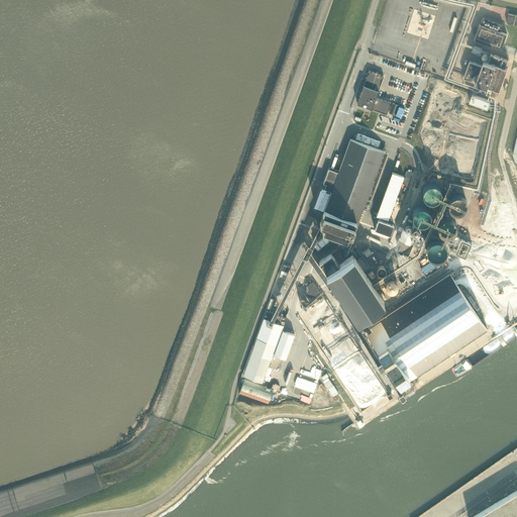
[(507,22),(516,24),(516,15),(509,14),(507,22)]
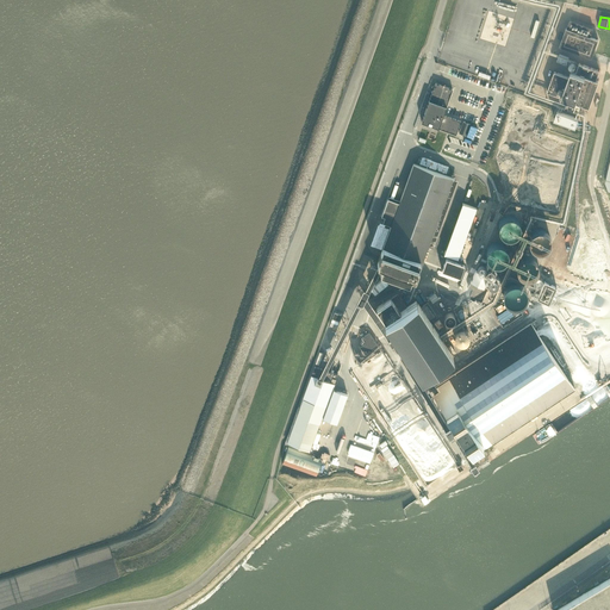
[(593,29),(570,20),(567,29),(566,29),(560,47),(592,58),(598,41),(590,37),(593,29)]
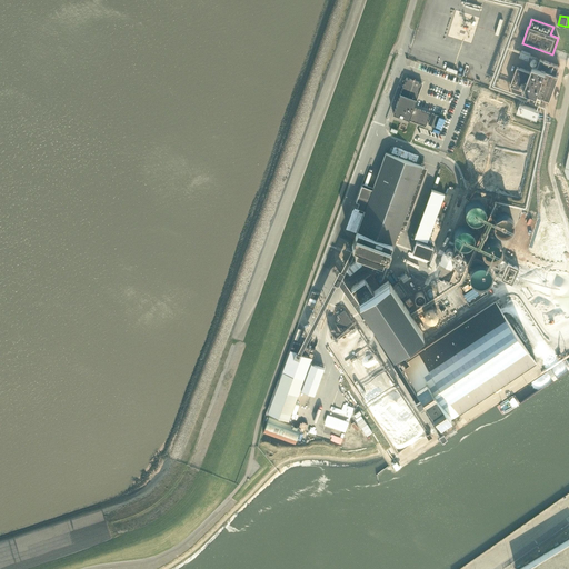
[(431,33),(447,38),(450,26),(436,21),(431,33)]
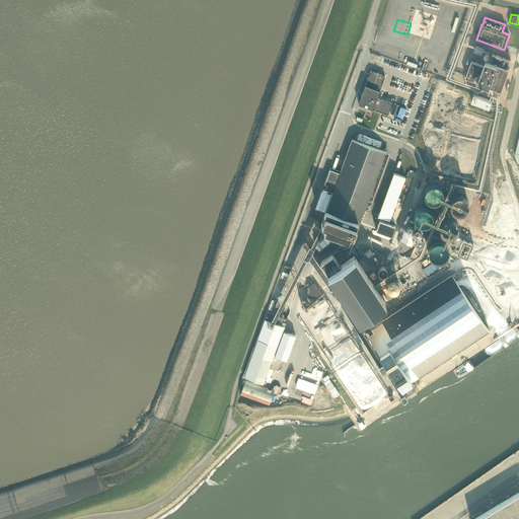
[(424,47),(427,39),(417,34),(414,43),(424,47)]
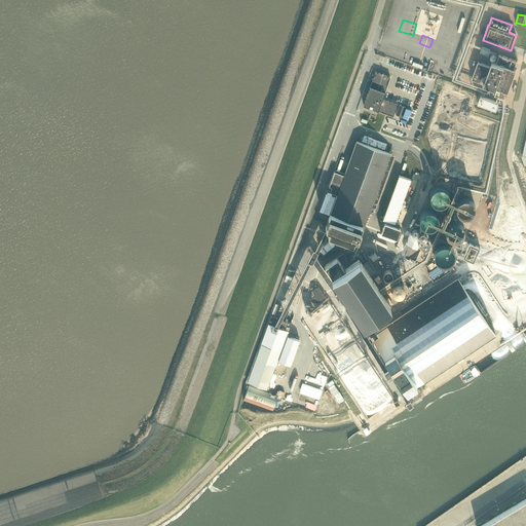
[(383,52),(389,54),(391,48),(385,46),(383,52)]
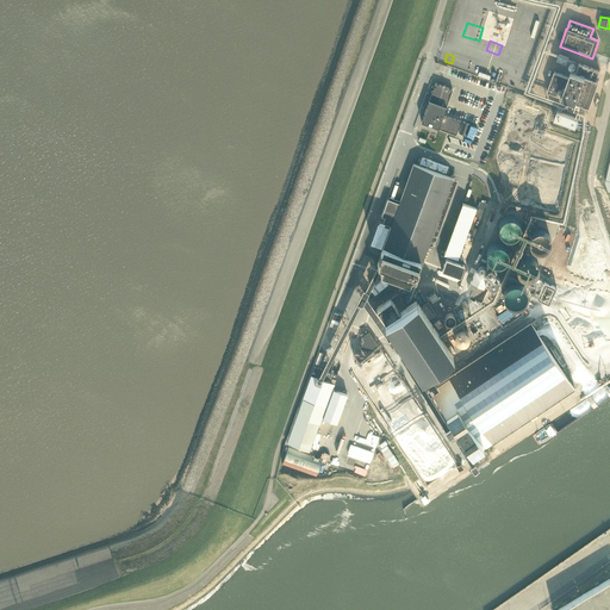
[(559,55),(556,61),(566,64),(568,57),(559,55)]
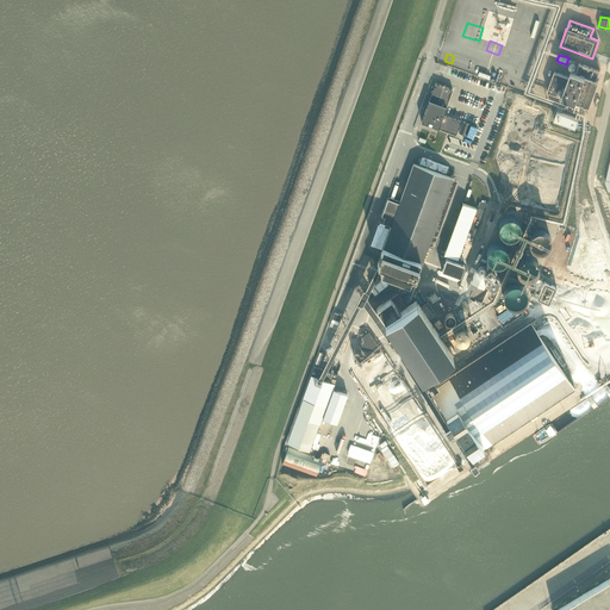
[(475,72),(479,63),(461,57),(459,66),(475,72)]
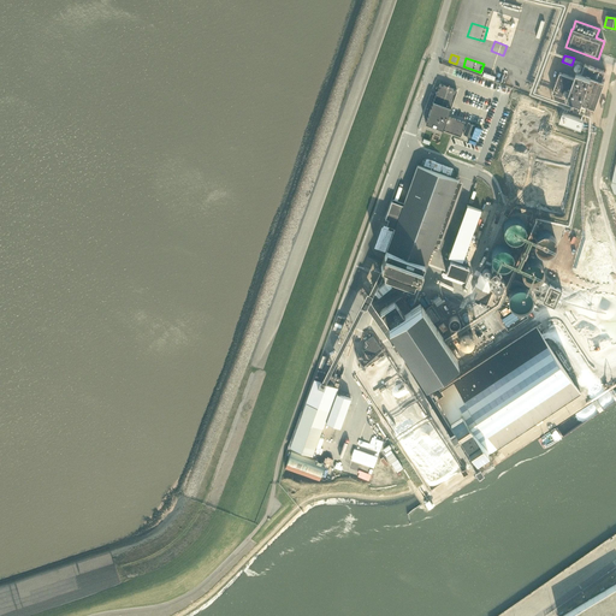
[(574,77),(560,72),(552,93),(596,108),(605,82),(603,81),(605,71),(585,64),(581,73),(576,71),(574,77)]
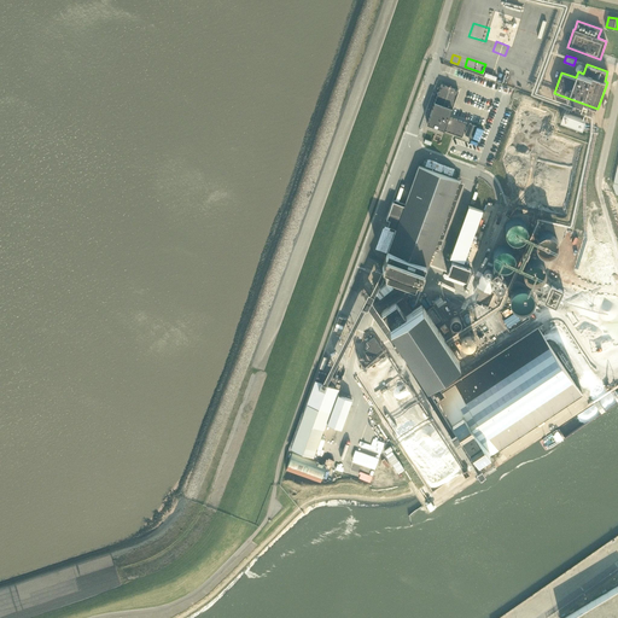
[(499,80),(509,83),(511,76),(501,73),(499,80)]
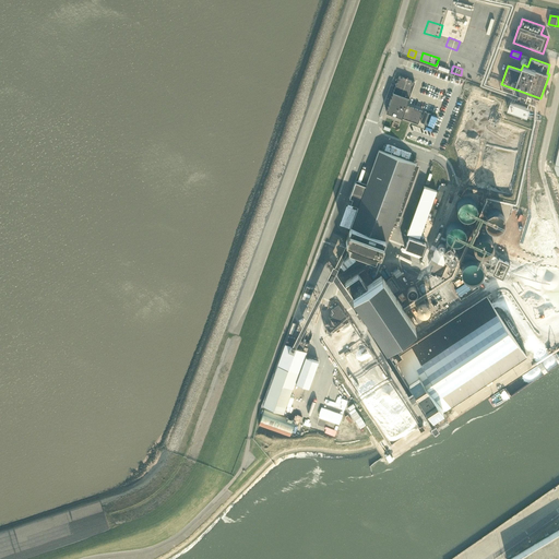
[(396,82),(387,111),(387,113),(418,123),(423,111),(406,105),(415,82),(399,76),(399,79),(395,80),(396,82)]
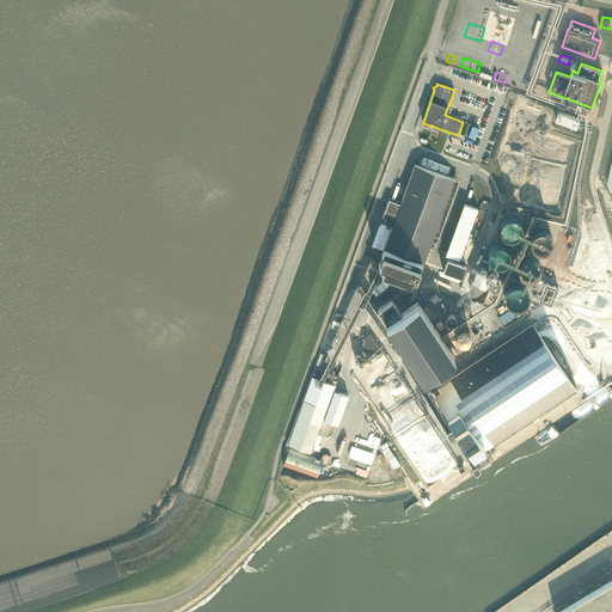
[(556,118),(577,126),(581,117),(560,110),(556,118)]
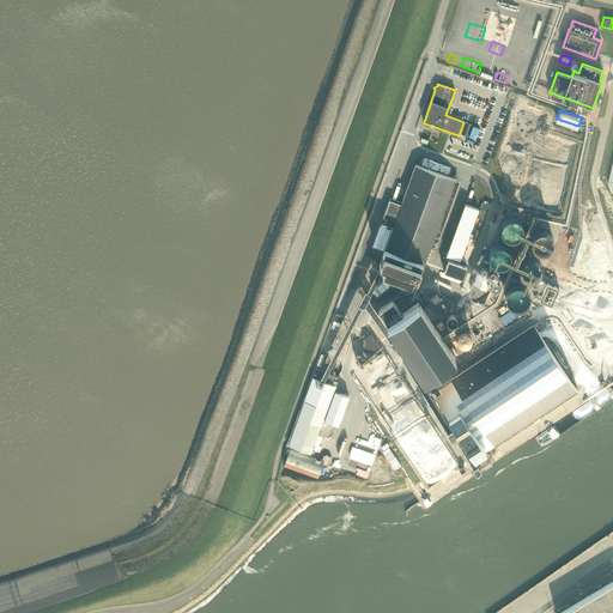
[(472,125),(466,122),(461,134),(468,137),(472,125)]
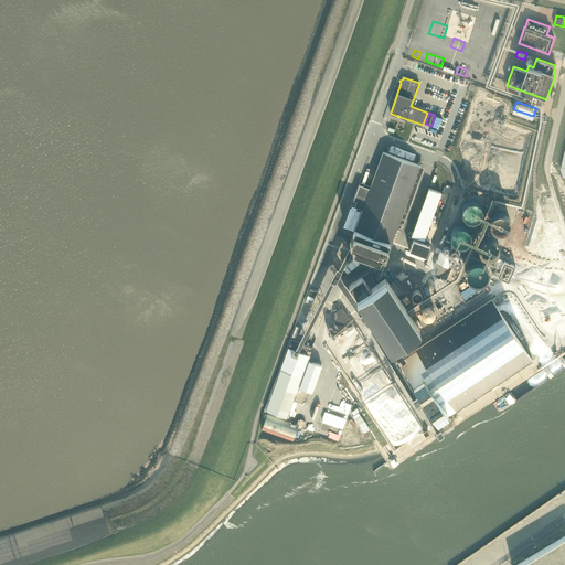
[(359,184),(353,201),(364,204),(350,244),(353,246),(352,251),(363,255),(363,257),(368,258),(368,257),(379,260),(381,256),(384,257),(387,248),(390,248),(419,166),(383,152),(370,189),(359,184)]
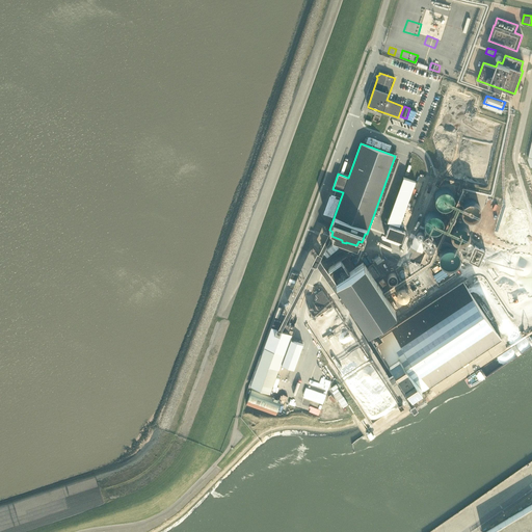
[(403,178),(386,227),(397,231),(416,182),(403,178)]
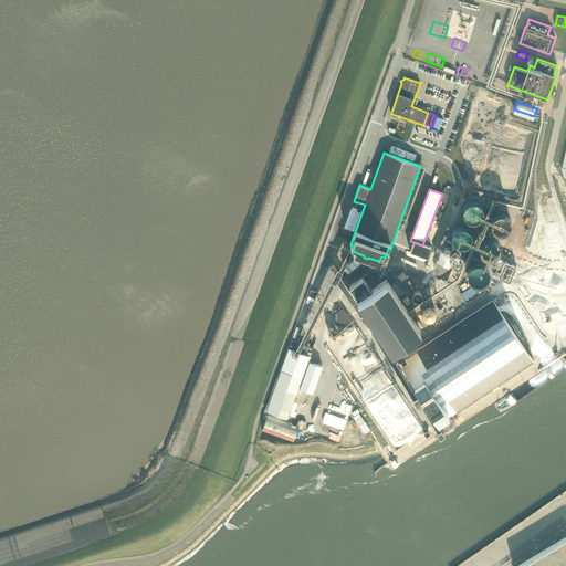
[(473,200),(472,200),(471,200),(470,200),(469,200),(468,201),(467,201),(465,202),(464,203),(463,205),(463,206),(462,207),(462,208),(462,209),(462,210),(462,211),(462,212),(462,213),(463,215),(463,216),(464,217),(465,217),(465,218),(467,219),(468,219),(469,220),(470,220),(471,220),(472,220),(473,220),(474,220),(475,219),(477,219),(478,218),(479,218),(480,217),(481,216),(481,215),(482,213),(482,212),(482,211),(482,210),(482,209),(482,208),(482,207),(482,206),(481,205),(480,203),(479,202),(478,201),(477,201),(475,200),(474,200),(473,200)]
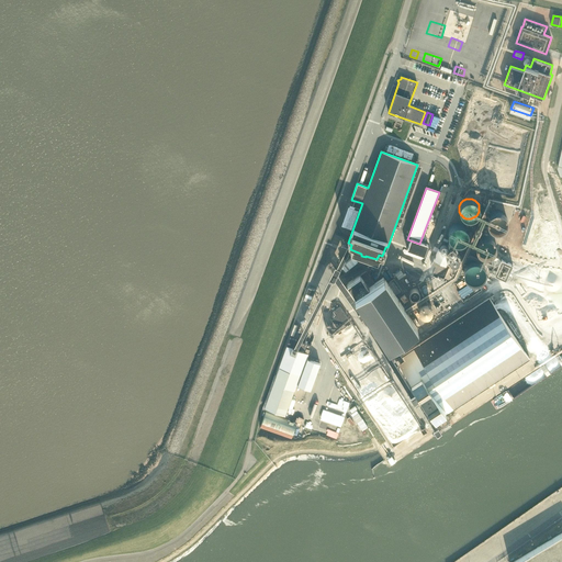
[(487,224),(487,225),(489,226),(489,227),(490,228),(491,229),(492,231),(493,231),(494,232),(495,232),(497,232),(498,232),(499,232),(501,231),(502,231),(503,229),(504,228),(505,227),(506,226),(506,225),(506,224),(507,223),(507,222),(507,220),(506,218),(506,217),(506,216),(505,215),(504,214),(503,213),(502,213),(501,212),(499,212),(498,211),(497,211),(495,211),(494,212),(493,212),(492,213),(491,213),(490,214),(489,215),(489,216),(487,217),(487,218),(486,220),(486,222),(486,223),(487,224)]
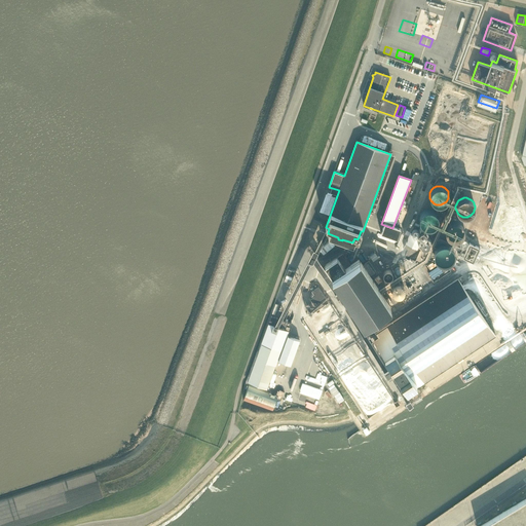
[(419,219),(419,220),(419,221),(419,222),(419,223),(420,223),(420,224),(421,225),(422,226),(423,226),(423,227),(424,227),(425,228),(426,228),(427,228),(428,228),(429,228),(430,228),(431,227),(433,227),(434,226),(435,226),(435,225),(436,224),(437,224),(437,223),(438,222),(438,221),(438,220),(438,219),(438,218),(438,217),(438,216),(437,215),(437,214),(436,213),(435,212),(434,211),(433,211),(431,210),(430,210),(429,210),(428,210),(427,210),(426,210),(425,210),(424,211),(423,211),(422,212),(421,212),(421,213),(420,214),(420,215),(419,216),(419,217),(419,218),(419,219)]
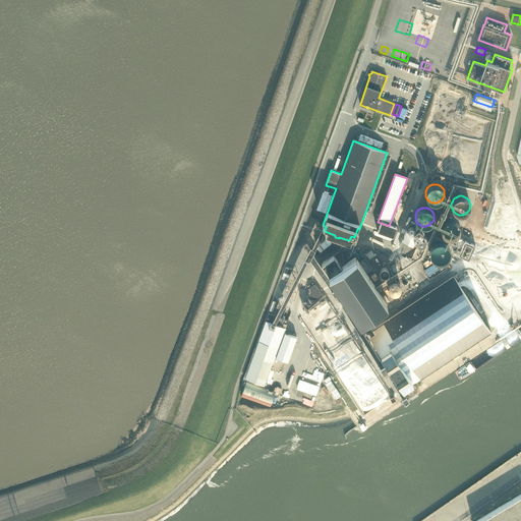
[(441,228),(441,229),(441,230),(441,231),(442,232),(442,233),(443,233),(443,234),(443,235),(444,235),(444,236),(445,236),(446,236),(446,237),(447,237),(448,237),(449,237),(449,238),(450,238),(451,238),(451,237),(452,237),(453,237),(454,237),(454,236),(455,236),(456,236),(456,235),(457,235),(457,234),(458,234),(458,233),(458,232),(459,232),(459,231),(459,230),(459,229),(459,228),(459,227),(459,226),(459,225),(458,224),(458,223),(457,223),(457,222),(456,222),(456,221),(455,221),(455,220),(454,220),(453,220),(452,219),(451,219),(450,219),(449,219),(448,219),(448,220),(447,220),(446,220),(445,221),(444,221),(444,222),(443,222),(443,223),(442,223),(442,224),(442,225),(441,225),(441,226),(441,227),(441,228)]
